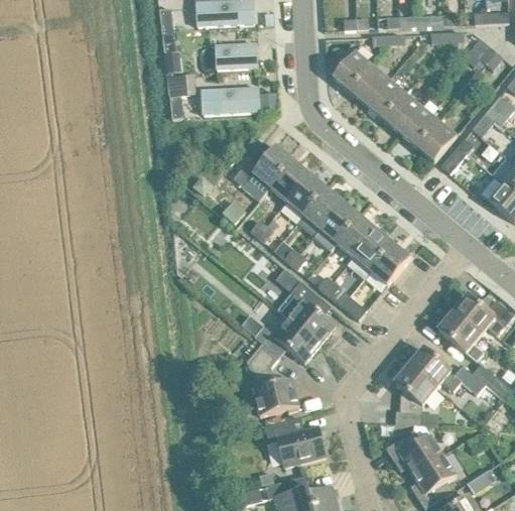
[(197,4),(196,31),(258,32),(259,6),(197,4)]
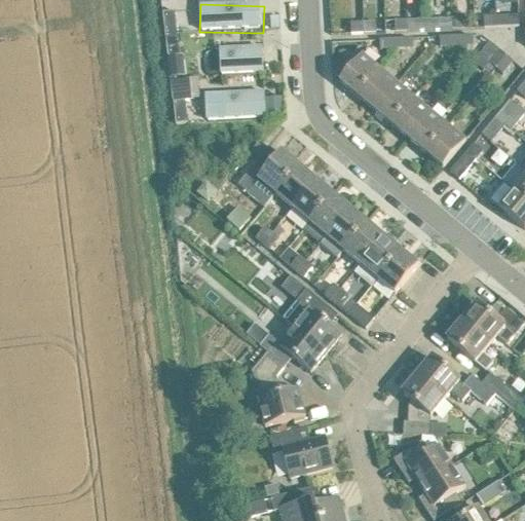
[(164,31),(177,30),(174,8),(162,9),(164,31)]
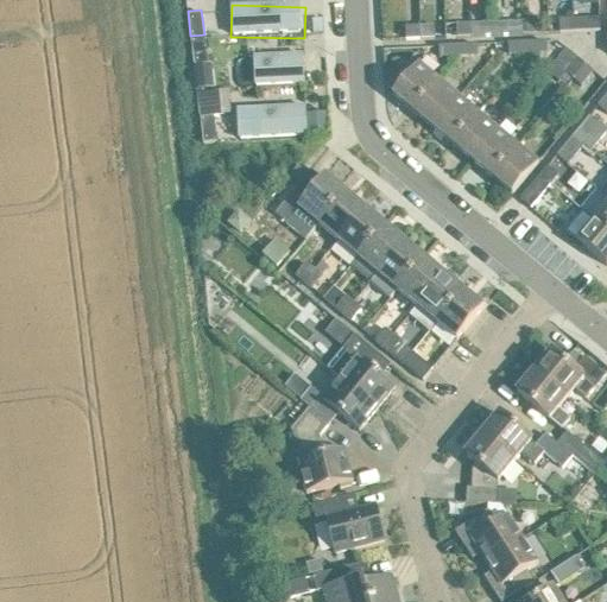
[(573,27),(599,26),(599,13),(573,14),(573,27)]
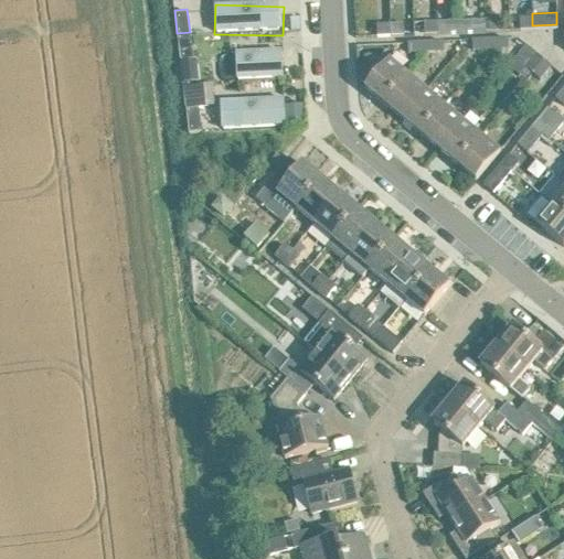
[(519,27),(532,25),(532,13),(518,14),(519,27)]
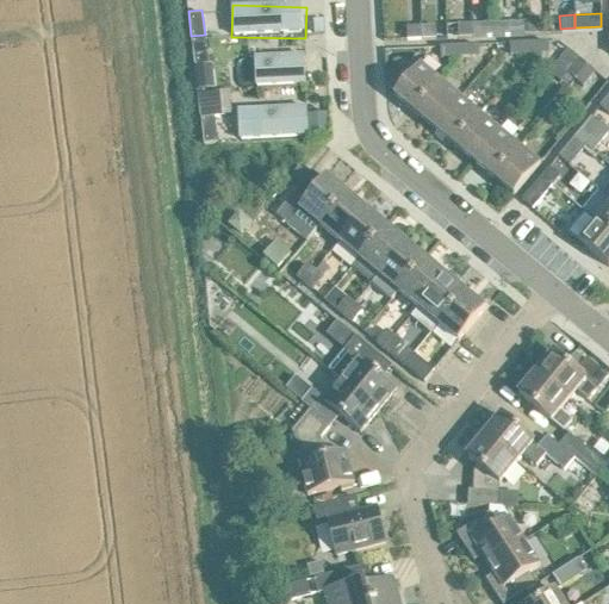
[(497,31),(523,30),(522,17),(497,18),(497,31)]
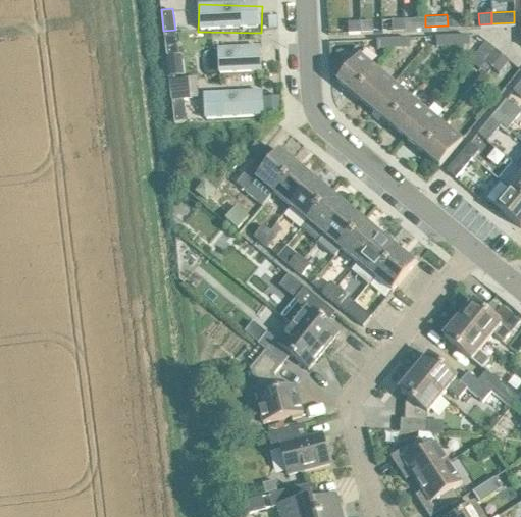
[(448,26),(460,26),(459,14),(447,14),(448,26)]
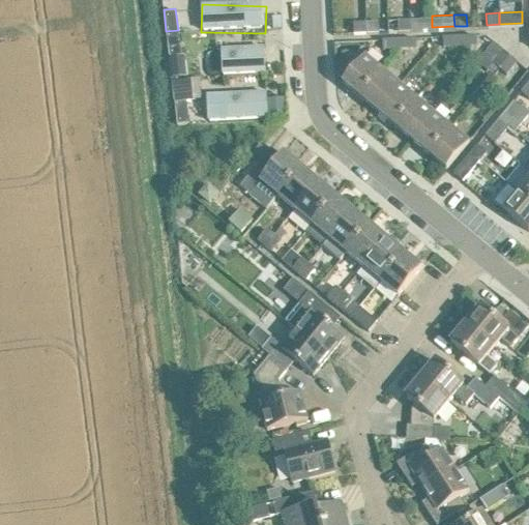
[(432,16),(409,17),(410,28),(432,27),(432,16)]
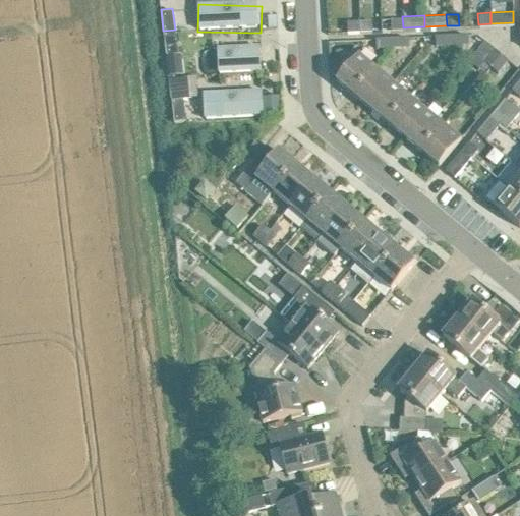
[(380,17),(381,29),(403,27),(402,16),(380,17)]
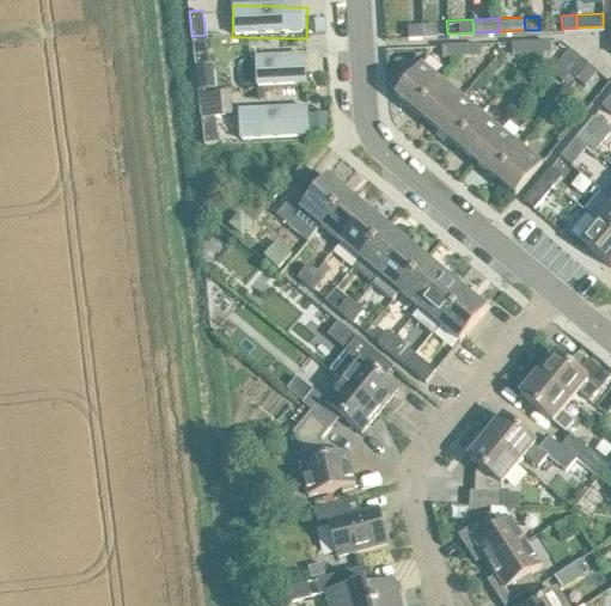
[(407,36),(422,35),(421,22),(407,23),(407,36)]
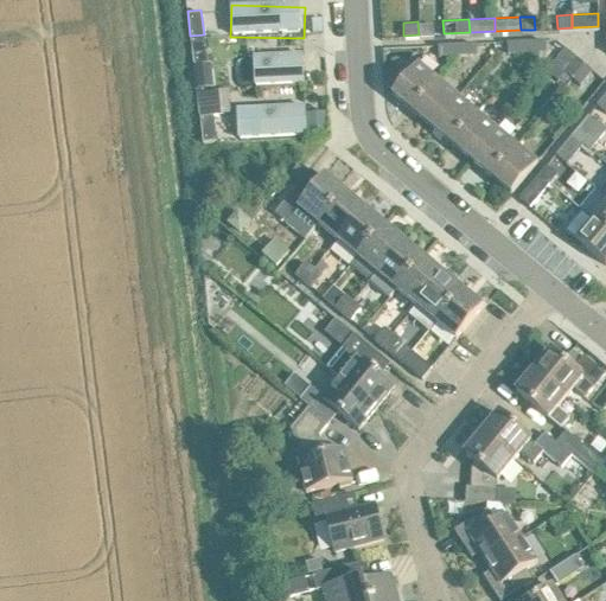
[(419,34),(433,34),(432,21),(418,21),(419,34)]
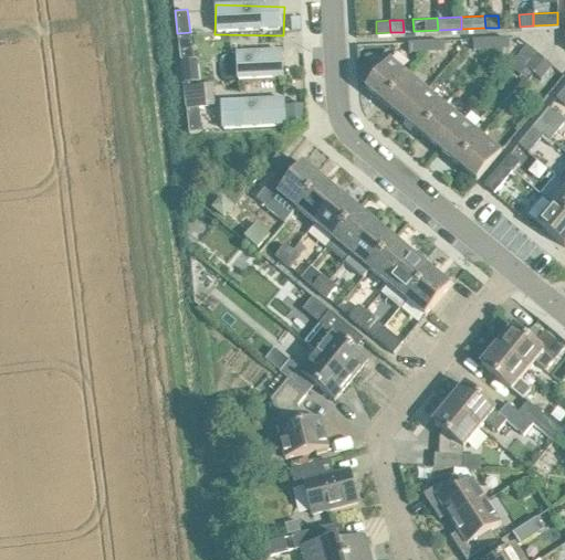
[(179,57),(192,55),(190,32),(177,33),(179,57)]
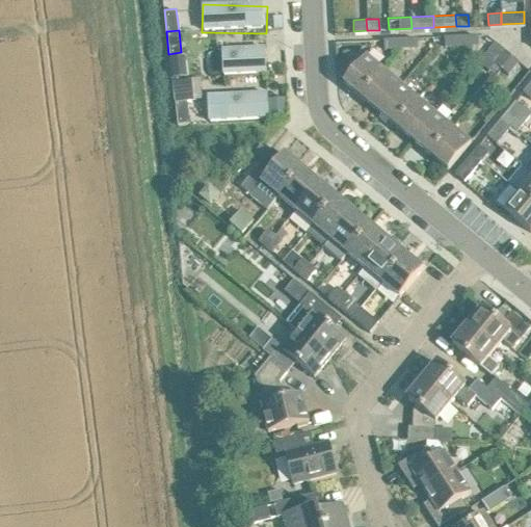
[(460,44),(476,43),(476,33),(459,34),(460,44)]
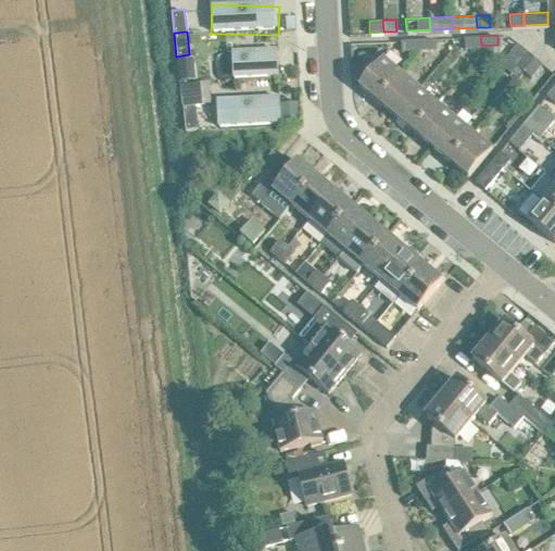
[(464,46),(481,46),(480,36),(464,36),(464,46)]
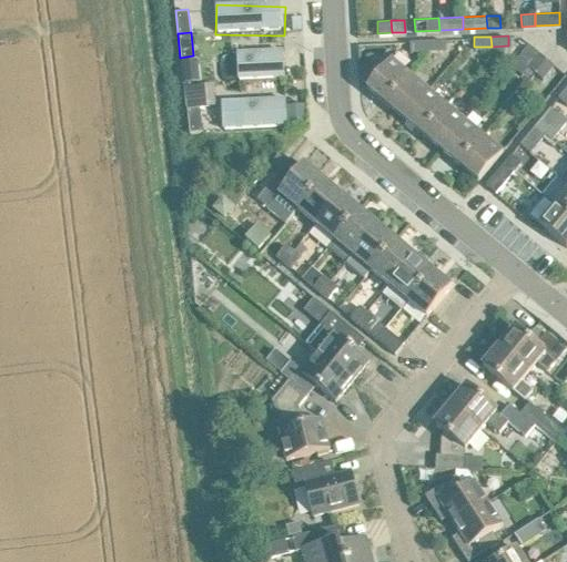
[(409,51),(426,50),(426,39),(408,40),(409,51)]
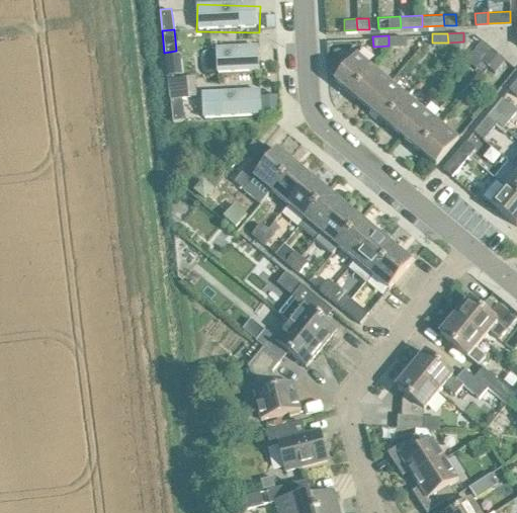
[(389,46),(405,46),(405,35),(389,35),(389,46)]
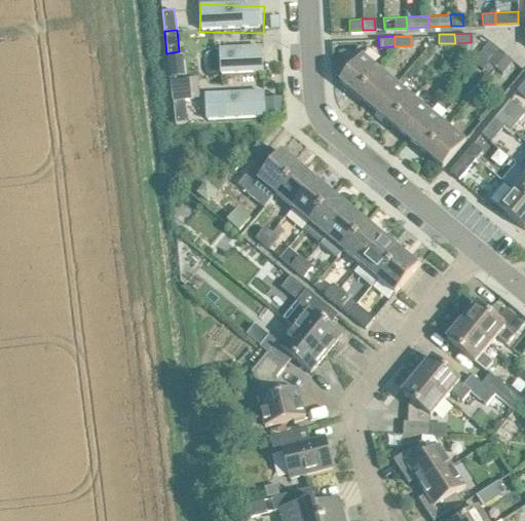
[(488,70),(493,64),(503,51),(488,39),(473,58),(488,70)]
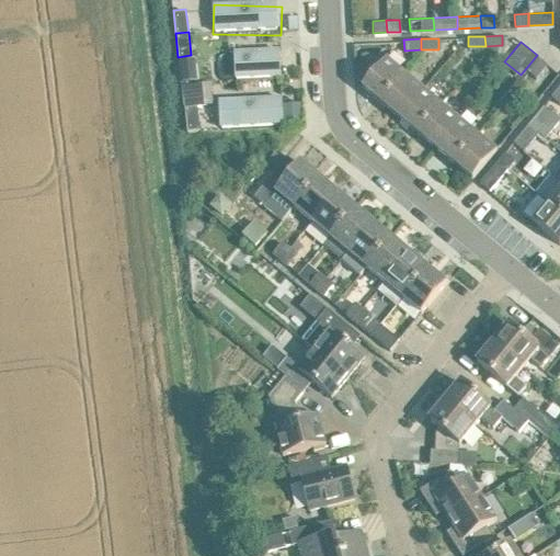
[(235,52),(236,81),(282,78),(281,49),(235,52)]
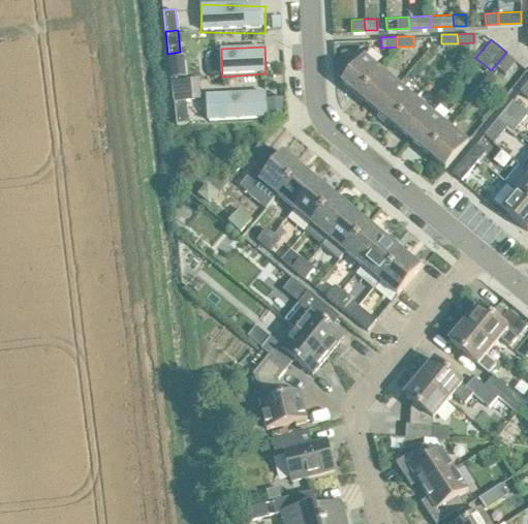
[(356,93),(380,65),(363,51),(340,79),(356,93)]
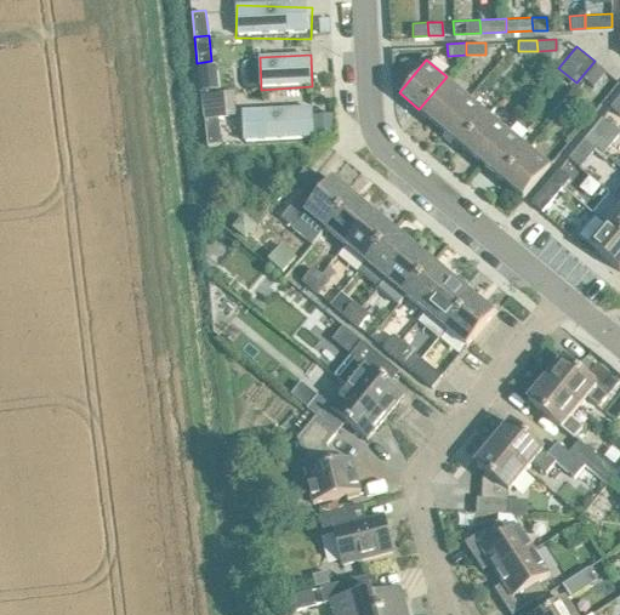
[(592,84),(604,69),(595,61),(582,75),(592,84)]
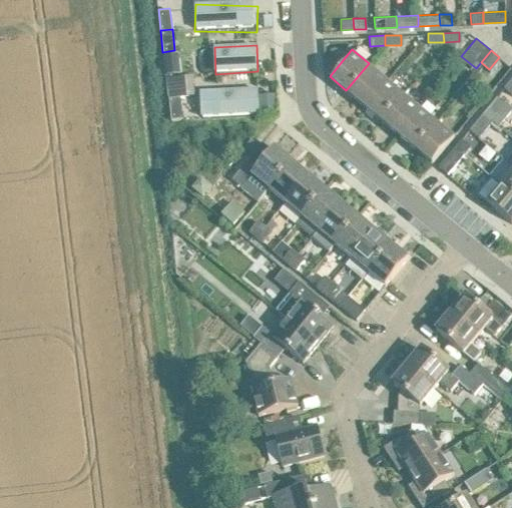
[(363,104),(386,77),(369,63),(346,90),(363,104)]
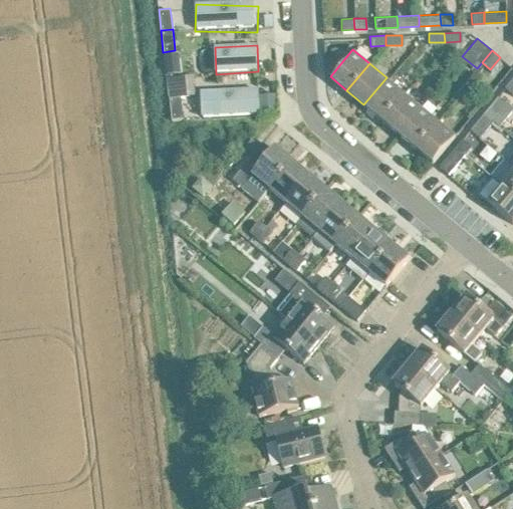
[(198,86),(199,67),(179,66),(178,85),(198,86)]
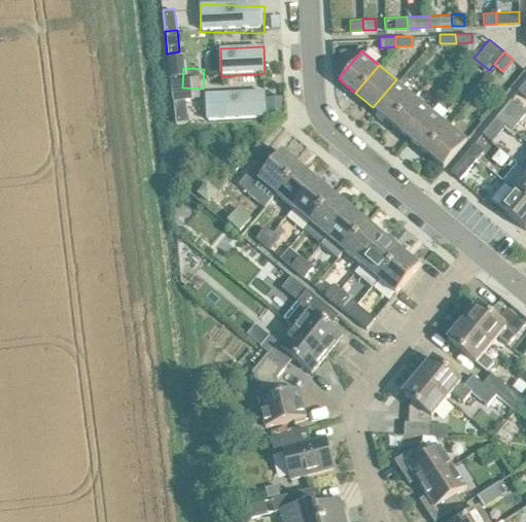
[(390,122),(414,94),(396,79),(373,107),(390,122)]
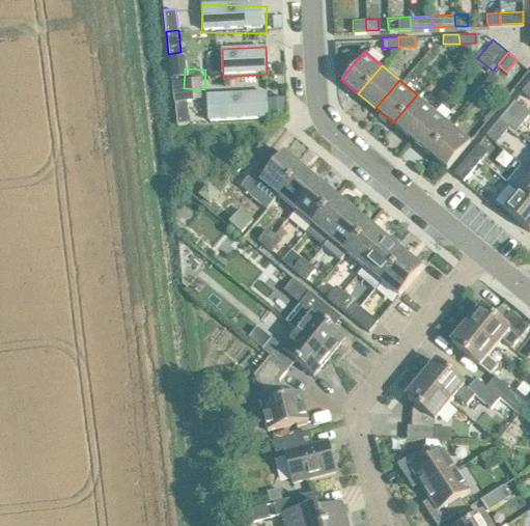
[(529,97),(529,83),(527,81),(521,88),(529,97)]
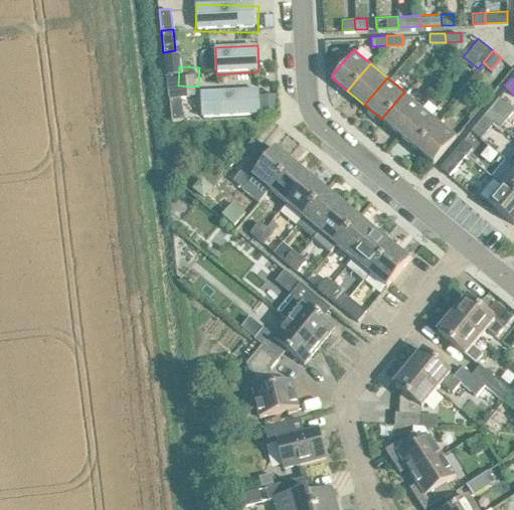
[(398,133),(421,106),(404,92),(381,119),(398,133)]
